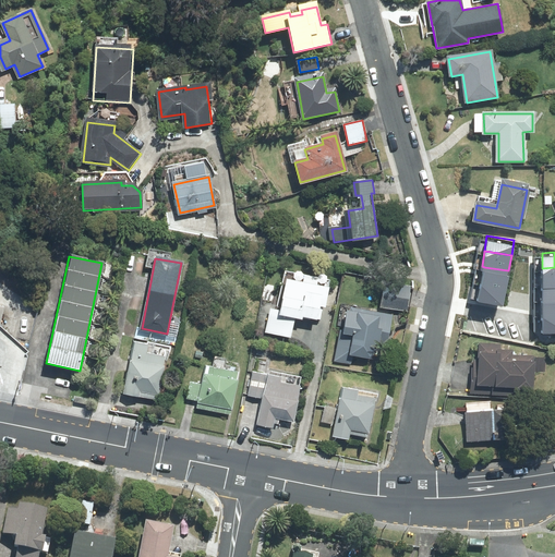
[(508,270),(484,267),(482,282),(508,287),(510,271),(508,270)]
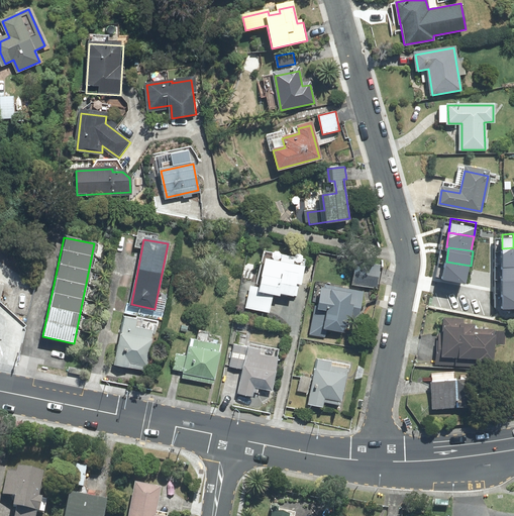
[(513,247),(502,248),(502,264),(513,263),(513,247)]
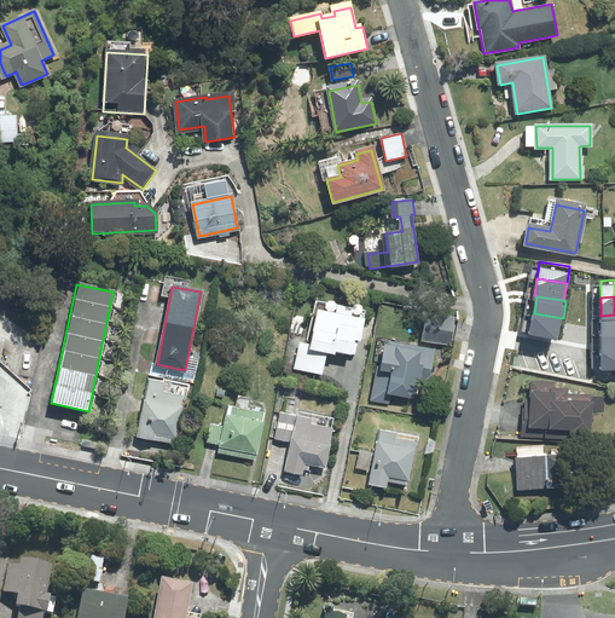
[(355,354),(361,321),(315,313),(311,346),(303,345),(299,368),(321,371),(325,350),(355,354)]
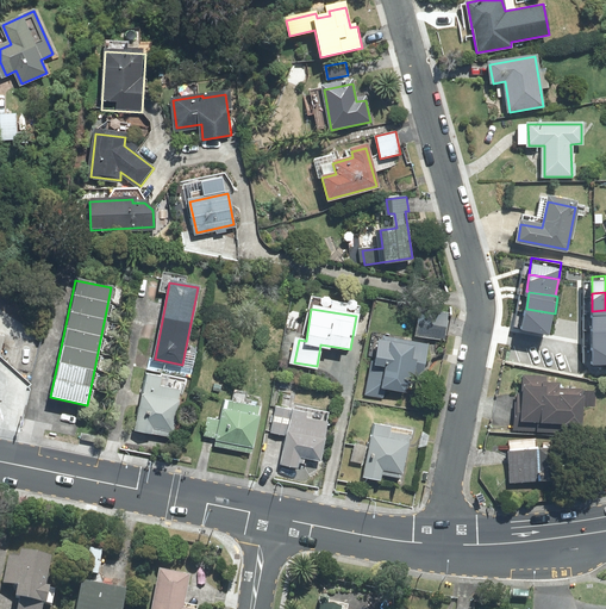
[(555,314),(526,309),(523,325),(553,330),(555,314)]
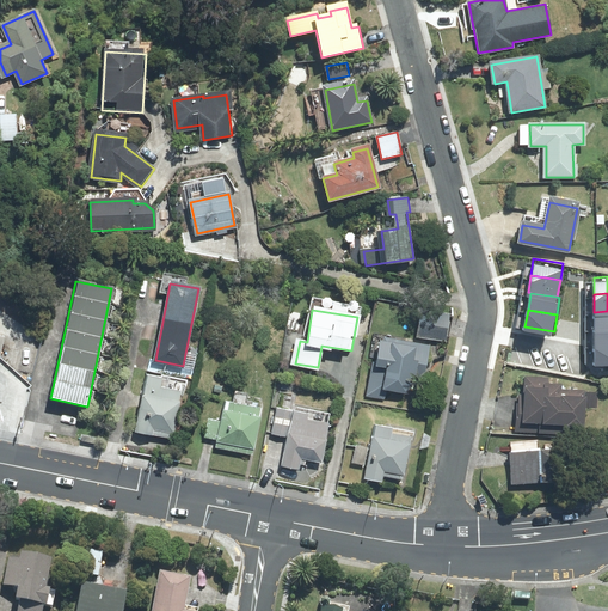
[(447,341),(450,316),(422,311),(417,336),(447,341)]
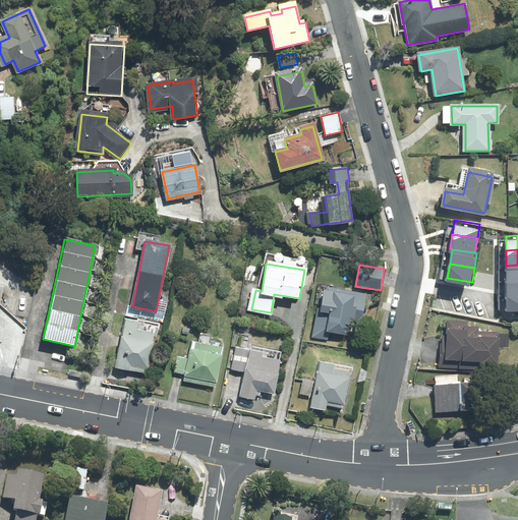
[(517,265),(506,266),(506,280),(517,279),(517,265)]
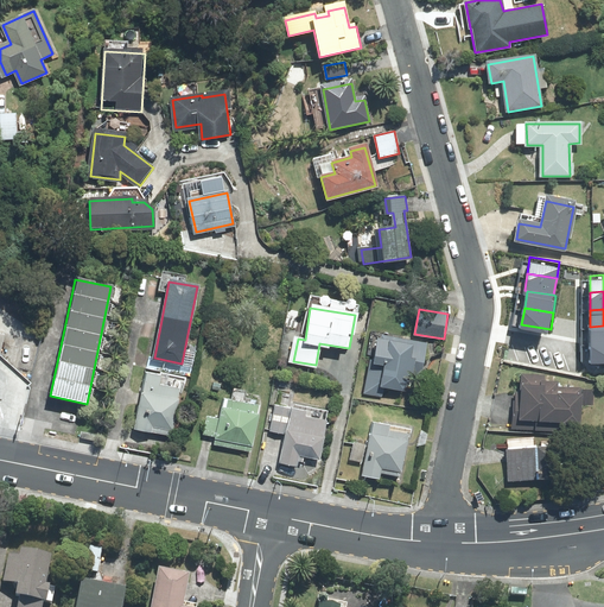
[(603,326),(590,327),(590,341),(603,341),(603,326)]
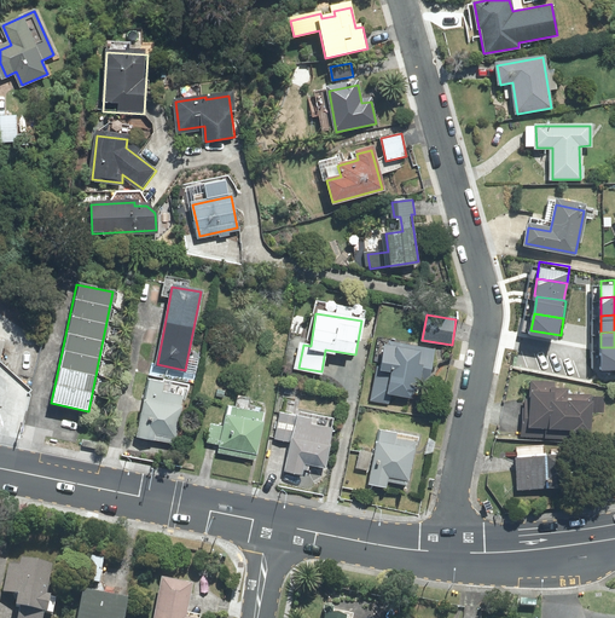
[(433,353),(384,346),(376,398),(389,400),(390,394),(408,397),(412,379),(428,381),(433,353)]
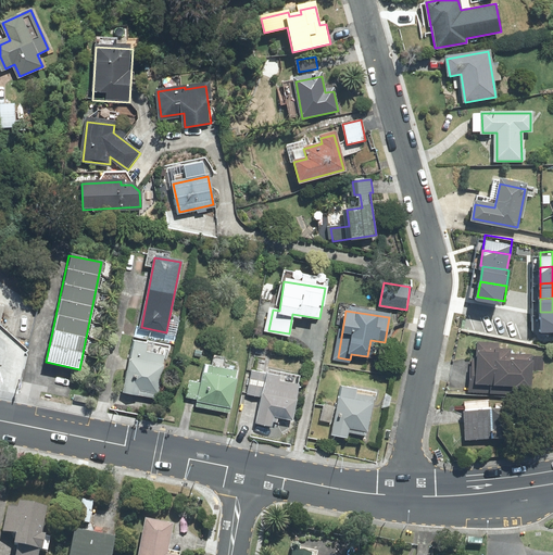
[(552,312),(540,312),(540,328),(552,328),(552,312)]
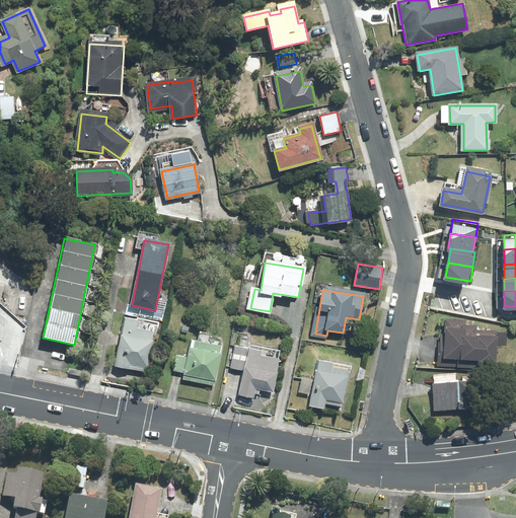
[(136,320),(126,318),(117,366),(130,368),(131,363),(146,366),(152,331),(135,328),(136,320)]
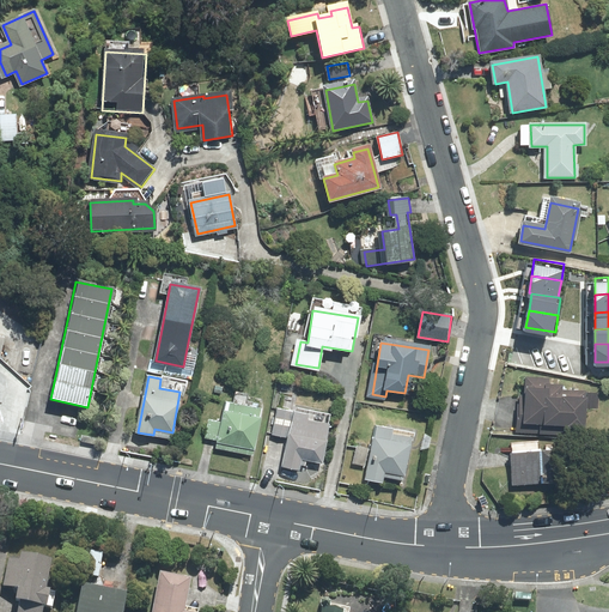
[(548,380),(523,379),(521,432),(586,435),(589,394),(562,393),(562,387),(548,387),(548,380)]
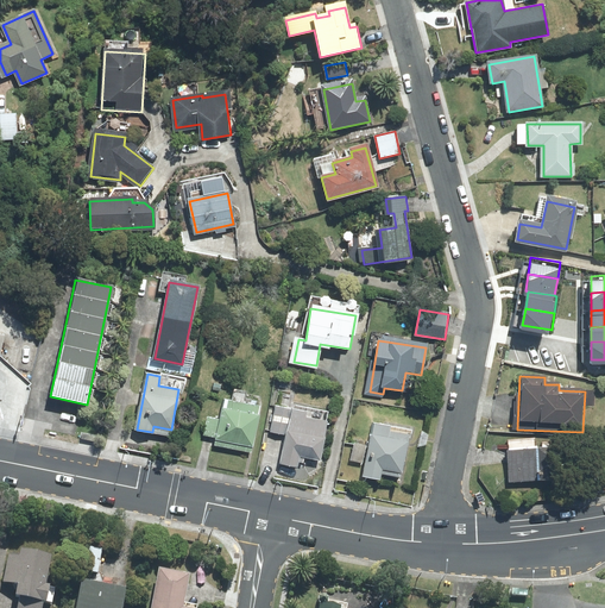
[(263,406),(228,399),(219,445),(253,451),(263,406)]
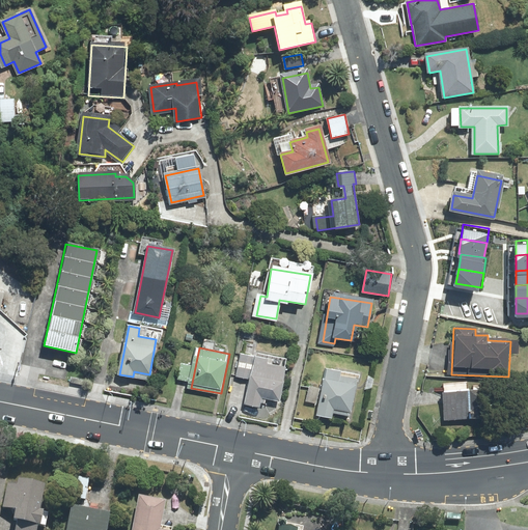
[(267,361),(243,357),(240,375),(251,378),(246,403),(258,406),(260,395),(279,398),(284,368),(266,365),(267,361)]
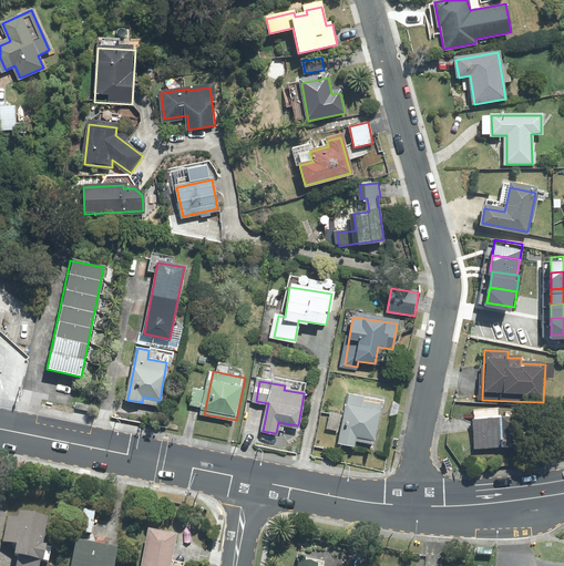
[(385,398),(352,392),(344,443),(376,449),(385,398)]
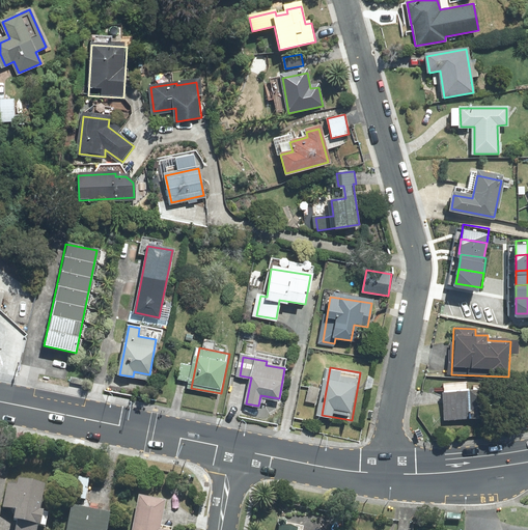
[(492,389),(446,392),(448,419),(494,416),(492,389)]
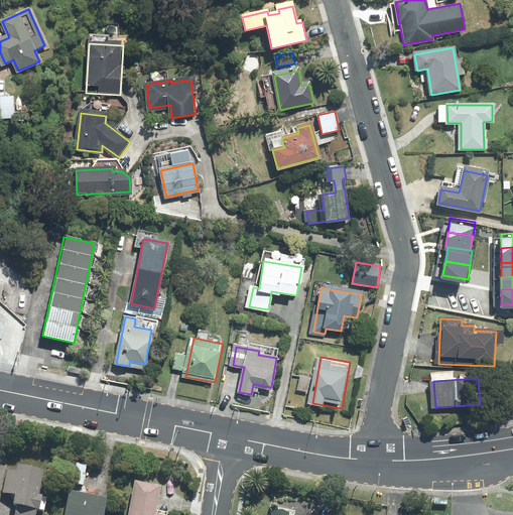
[(88,466),(77,464),(72,486),(83,488),(88,466)]
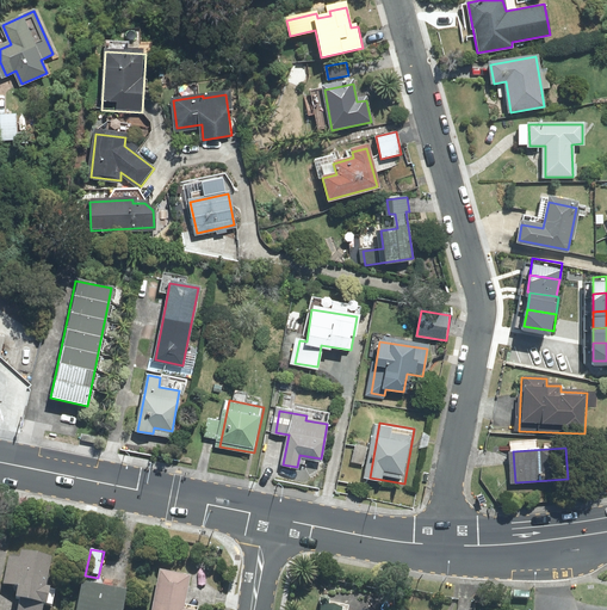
[(20,559),(14,558),(8,584),(26,587),(20,609),(44,609),(49,591),(45,591),(53,560),(23,553),(20,559)]
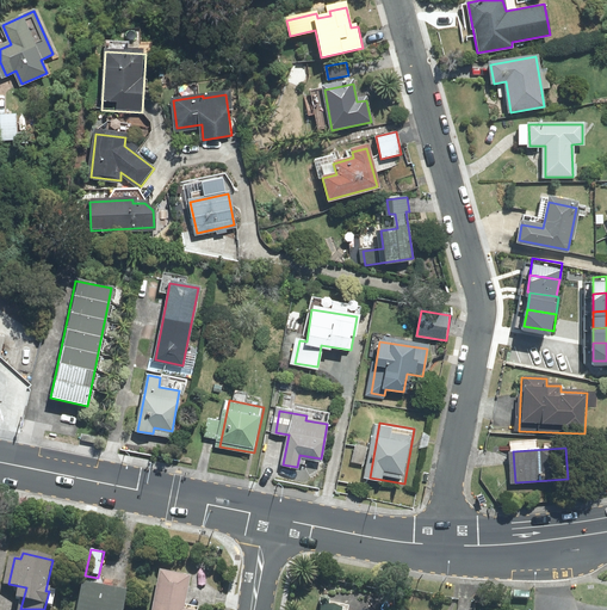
[(181,609),(189,580),(159,574),(152,609),(181,609)]
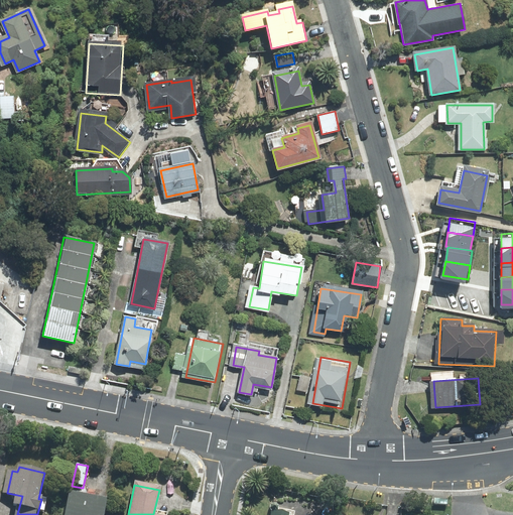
[(104,514),(107,502),(70,494),(66,514),(104,514)]
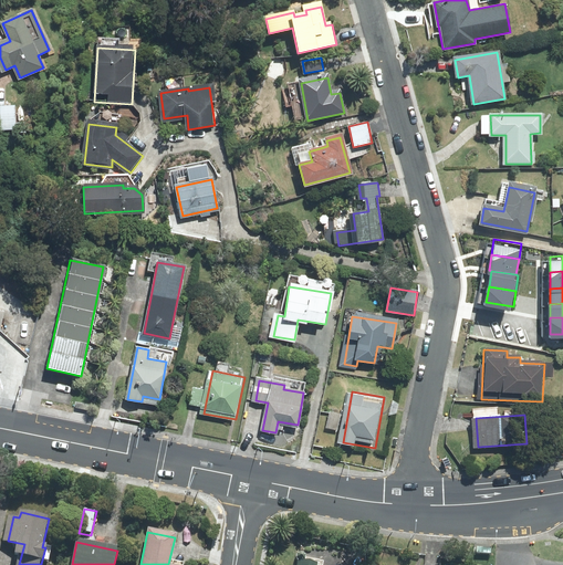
[(296,562),(299,562),(298,564),(315,564),(303,563),(304,557),(302,555),(299,554),(295,555),(295,560),(296,562)]
